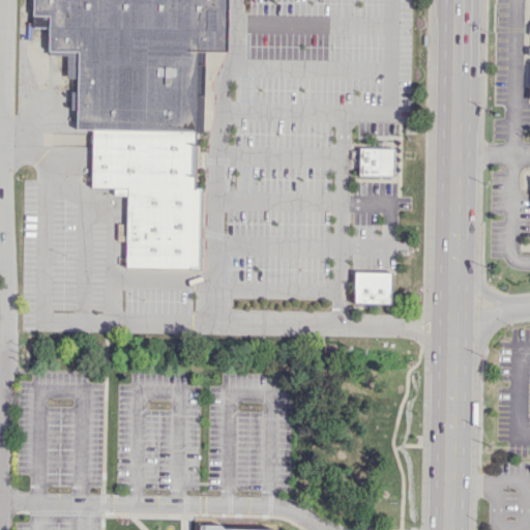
[(32,0),(32,27),(49,27),(48,51),(78,52),(76,128),(92,129),(197,131),(203,131),(204,53),(228,54),(229,0),(32,0)]
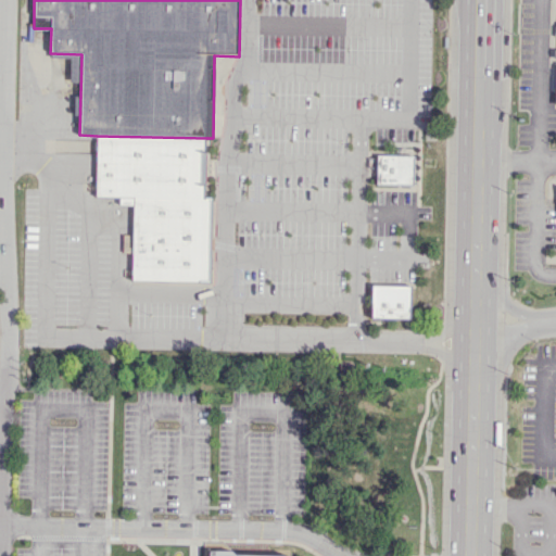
[(95,197),(118,197),(118,204),(133,205),(131,281),(210,282),(212,197),(204,198),(206,138),(97,136),(95,189),(95,197)]
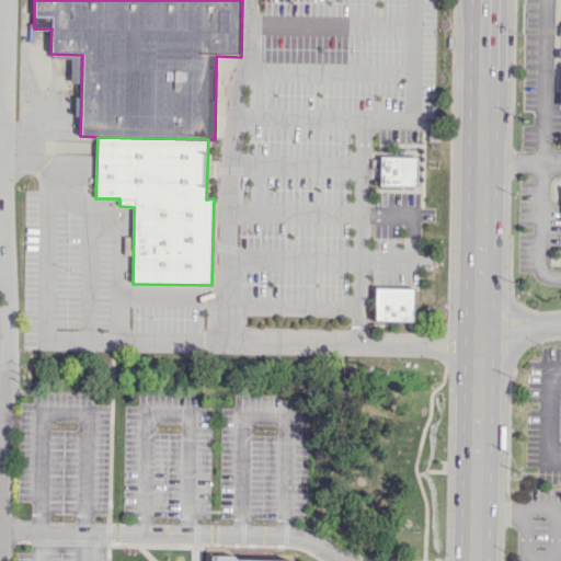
[(380,157),(379,186),(415,186),(416,158),(380,157)]
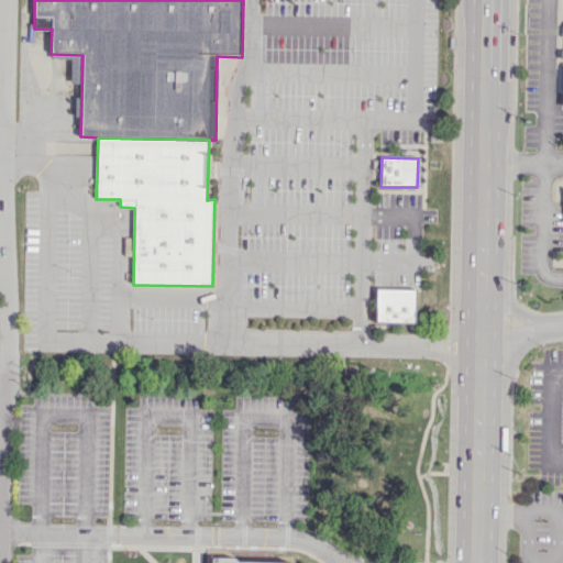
[(376,287),(376,321),(416,322),(417,287),(376,287)]
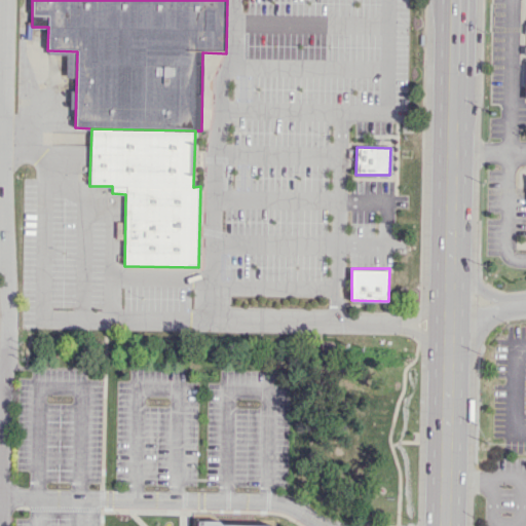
[(271,525),(199,525),(199,511),(218,512),(221,515),(272,516),(271,525)]
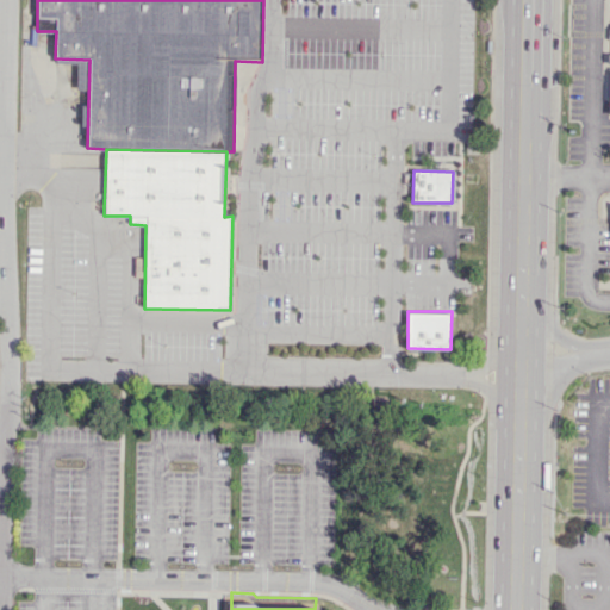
All buildings are outlined.
